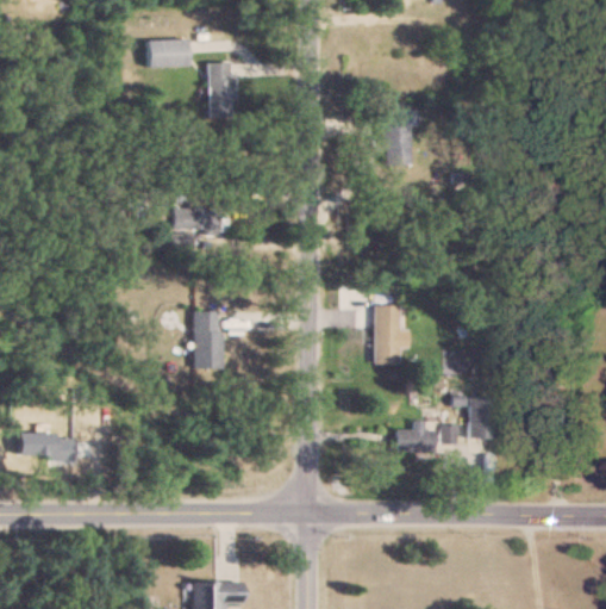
[(147,68),(189,68),(189,41),(147,41),(147,68)]
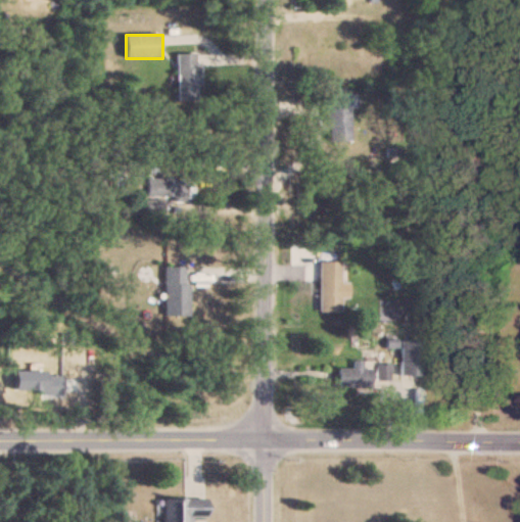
[(201,54),(179,54),(179,102),(201,102),(201,54)]
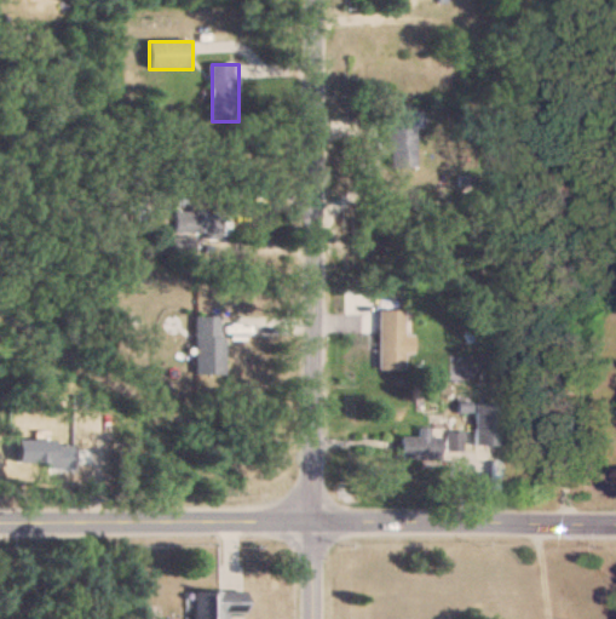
[(391,105),(391,168),(418,168),(418,105),(391,105)]
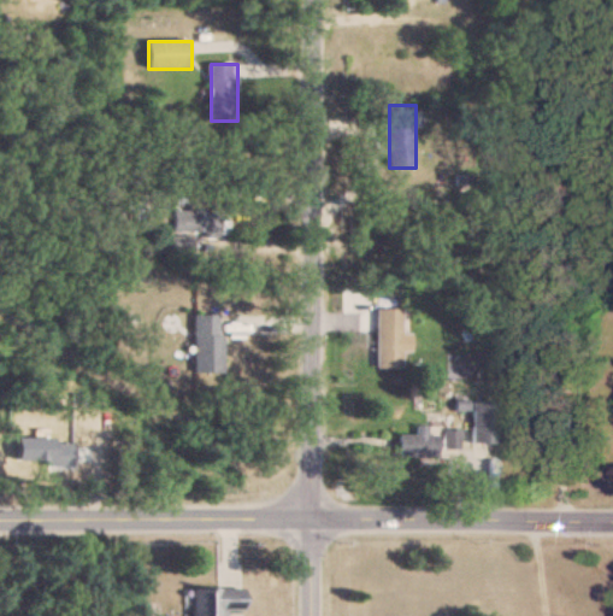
[(222,212),(174,211),(174,238),(164,238),(163,256),(193,256),(194,235),(229,235),(229,223),(222,223),(222,212)]
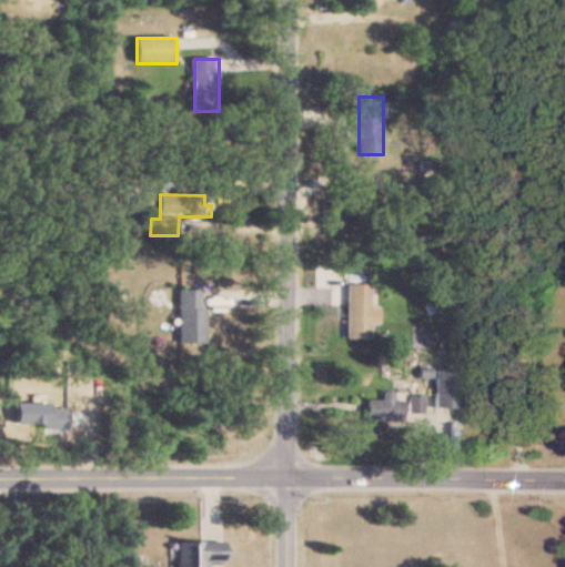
[(372,285),(349,285),(349,340),(372,340),(372,285)]
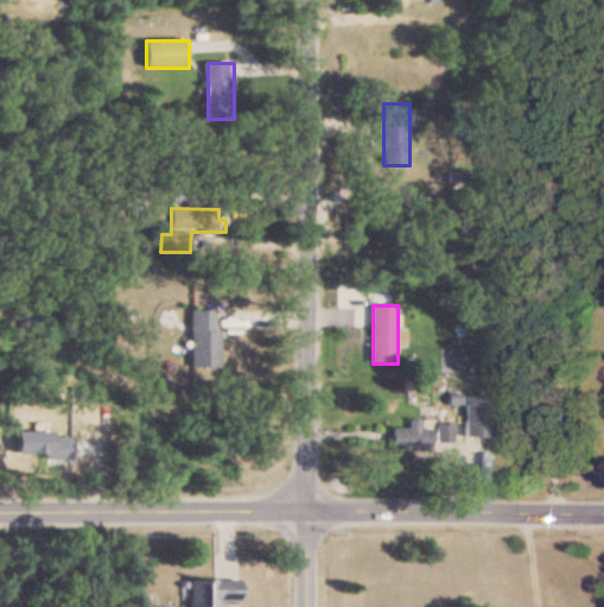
[(192,368),(221,368),(221,311),(192,311),(192,368)]
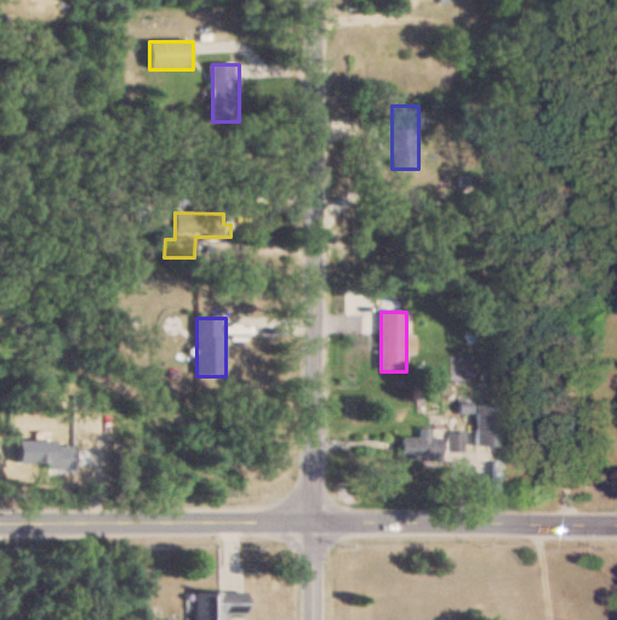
[(504,405),(478,405),(478,447),(504,447),(504,405)]
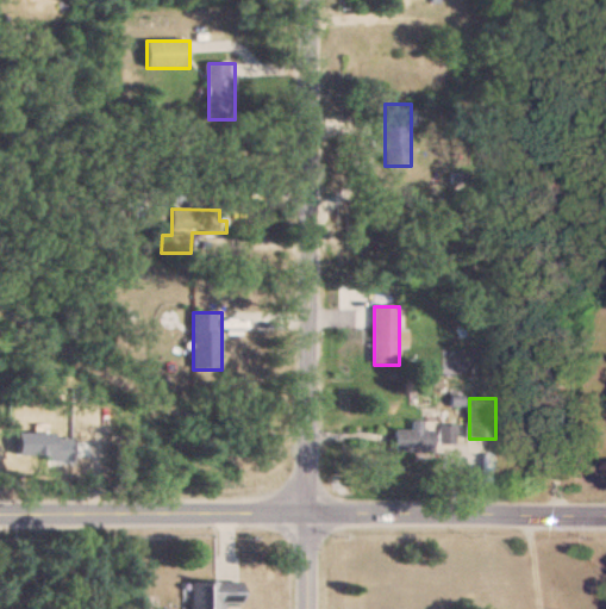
[(436,452),(436,429),(425,429),(425,422),(413,422),(413,429),(395,429),(395,452),(436,452)]
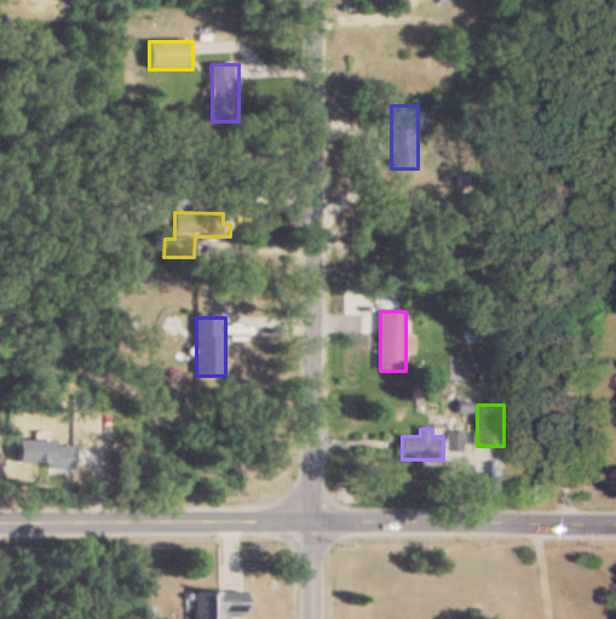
[(195,591),(194,618),(229,618),(229,614),(248,614),(248,591),(195,591)]
